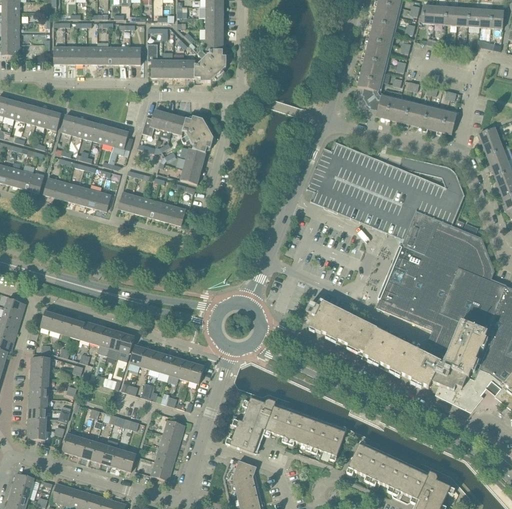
[(2,11),(19,11),(19,0),(2,0),(2,11)]
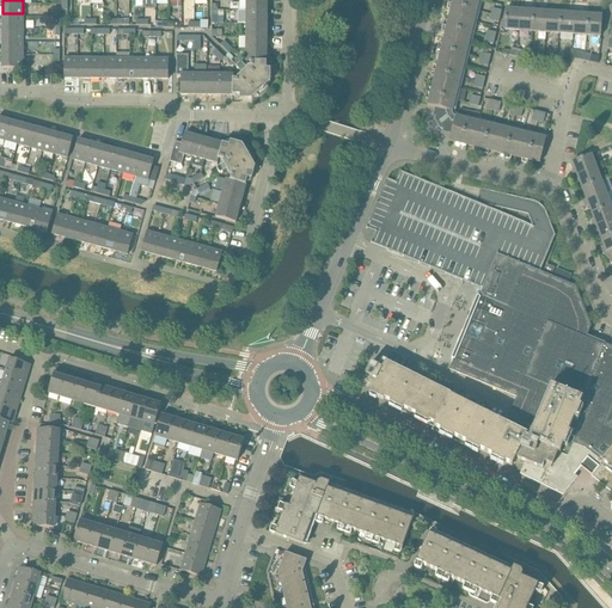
[(473,18),(476,7),(448,0),(447,6),(451,7),(450,12),(473,18)]
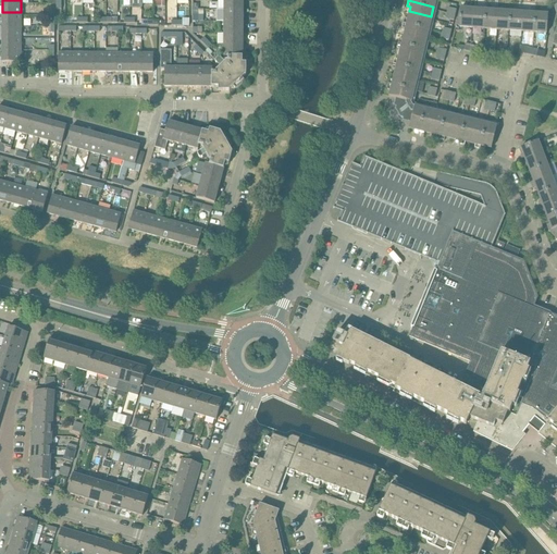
[(472,25),(473,3),(468,3),(468,5),(460,5),(459,24),(472,25)]
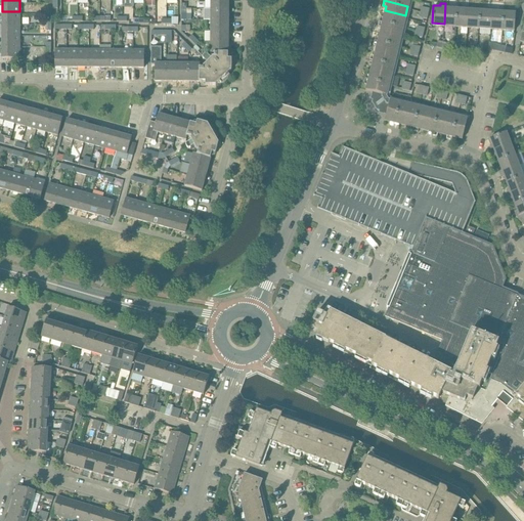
[(444,24),(455,25),(456,6),(450,6),(450,4),(445,3),(444,24)]
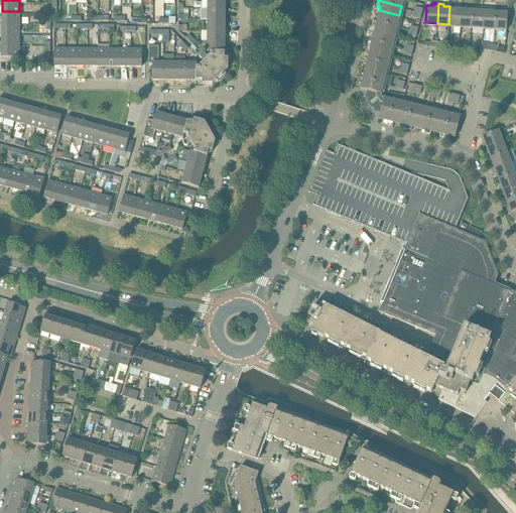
[(460,24),(462,5),(457,5),(456,7),(449,6),(448,24),(460,24)]
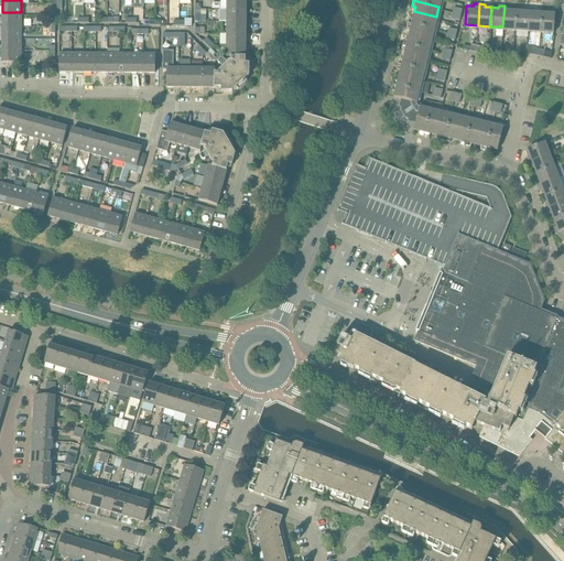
[(502,27),(516,28),(517,9),(510,8),(510,6),(505,6),(502,27)]
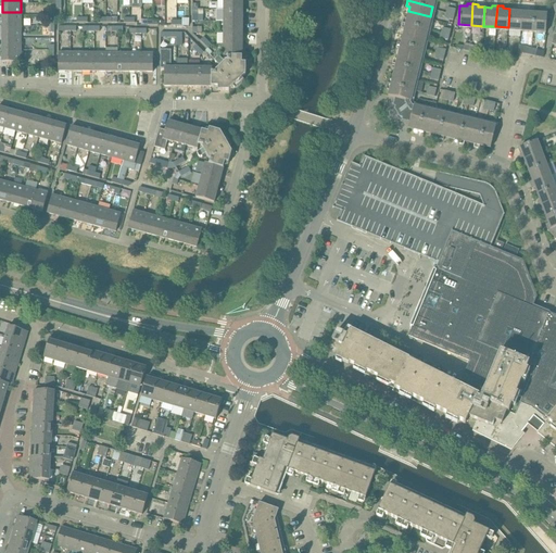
[(192,7),(192,19),(203,19),(203,12),(198,12),(198,7),(192,7)]
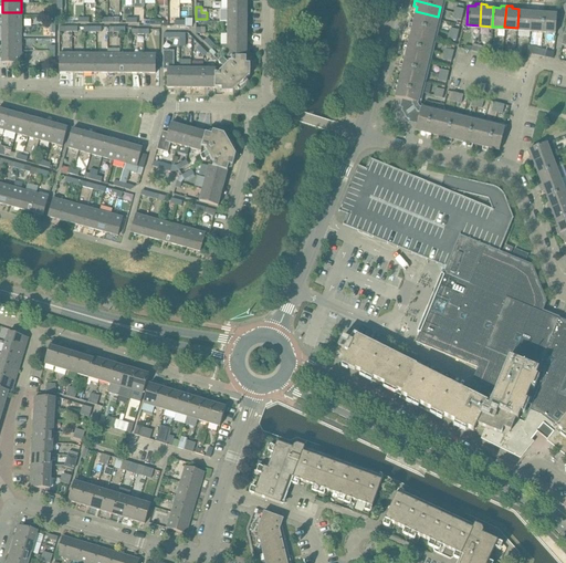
[(228,7),(220,7),(220,19),(228,19),(247,19),(247,7),(228,7)]
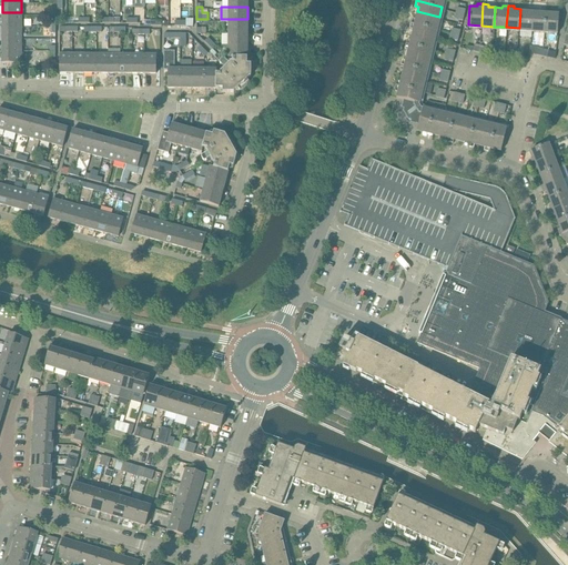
[(531,29),(533,7),(527,7),(527,9),(520,9),(519,28),(531,29)]
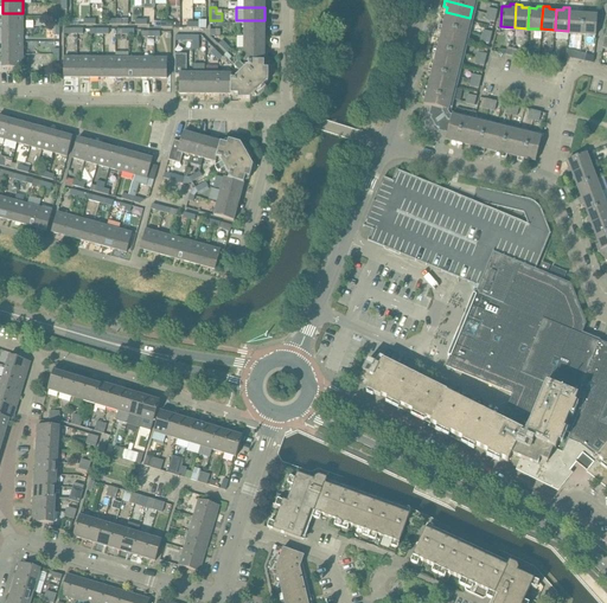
[(568,31),(581,32),(583,11),(575,11),(575,8),(569,7),(568,31)]
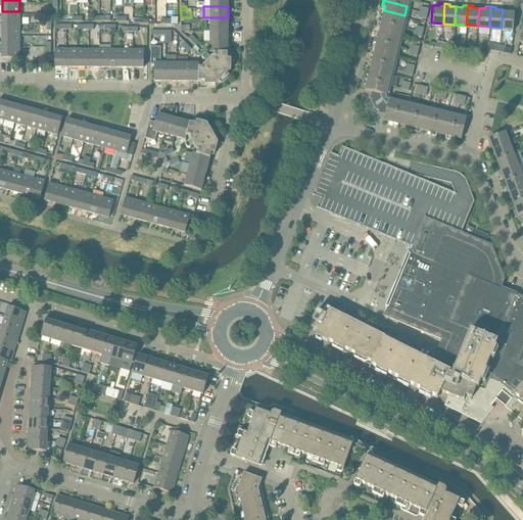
[(503,9),(501,28),(513,29),(515,8),(509,8),(509,10),(503,9)]
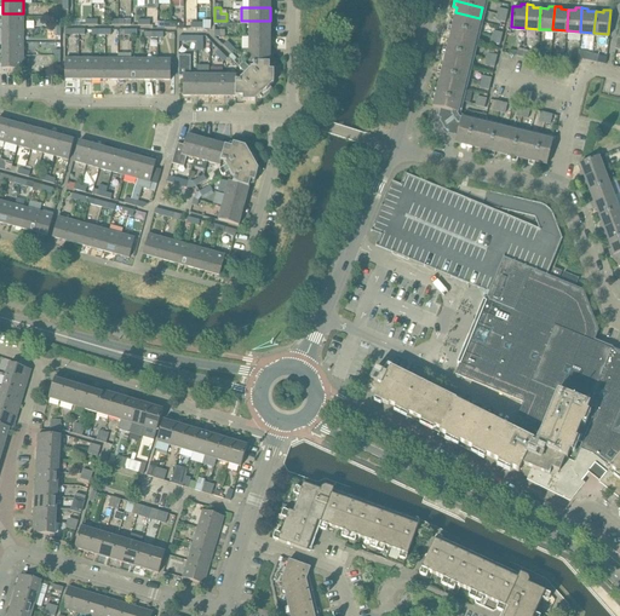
[(477,30),(480,18),(455,12),(453,18),(449,17),(448,23),(477,30)]
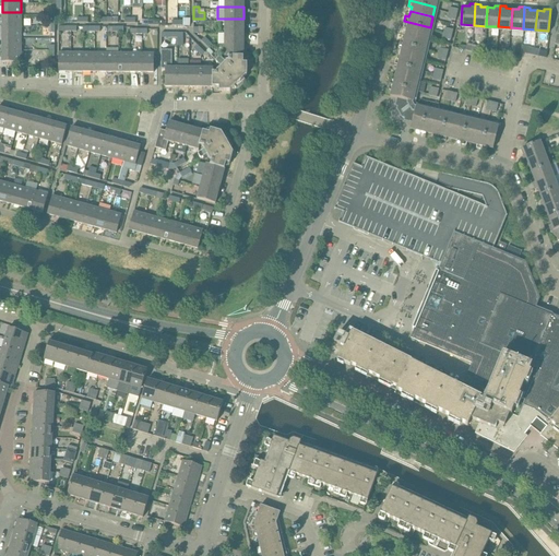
[(2,12),(2,24),(21,24),(21,12),(2,12)]
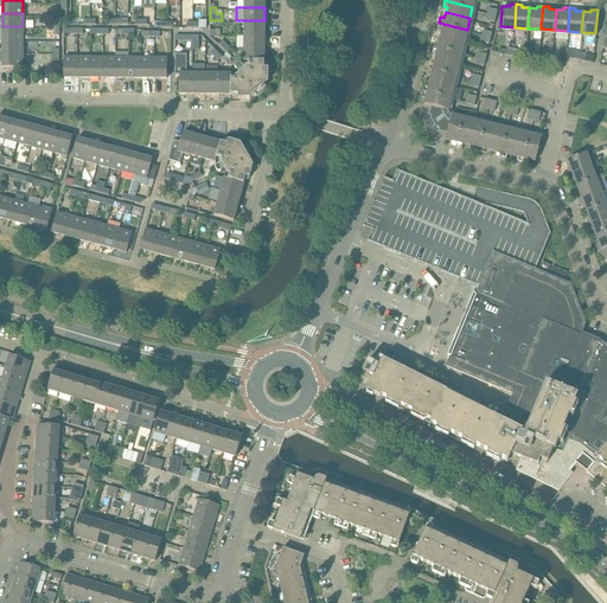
[(244,20),(244,33),(264,33),(264,20),(244,20)]
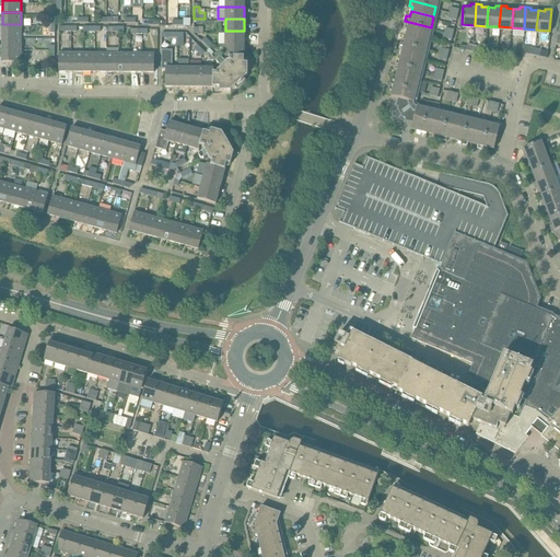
[(429,37),(431,27),(405,21),(404,26),(407,26),(406,32),(429,37)]
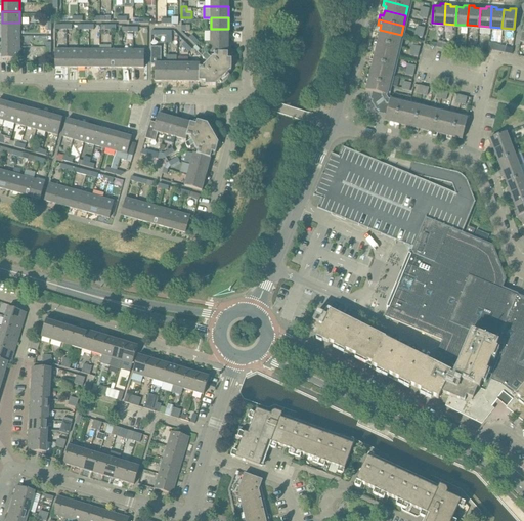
[(2,34),(19,34),(19,23),(2,23),(2,34)]
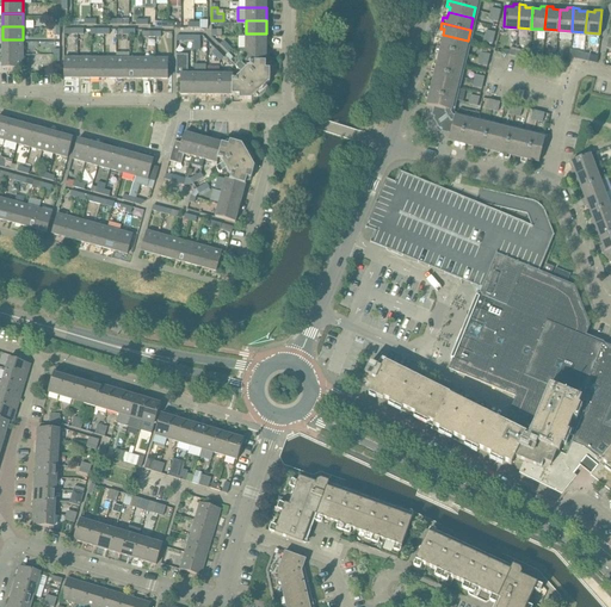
[(266,33),(246,33),(246,45),(266,47),(266,33)]
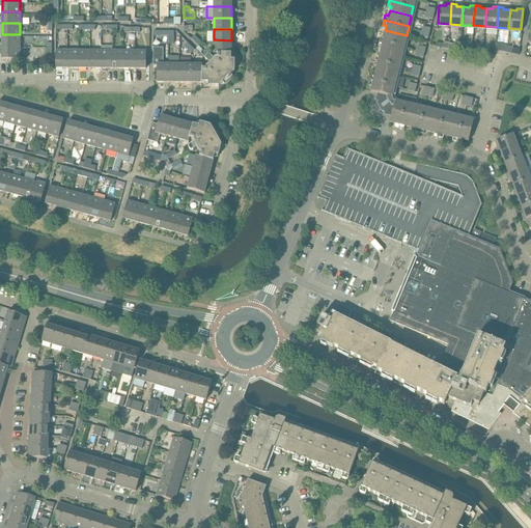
[(403,45),(407,35),(385,30),(384,35),(381,34),(380,39),(403,45)]
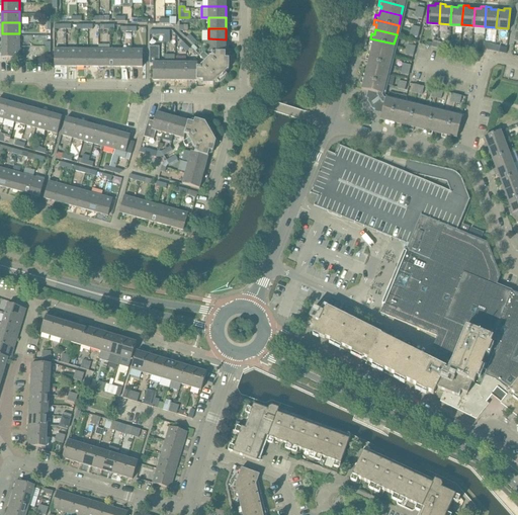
[(2,33),(2,45),(19,45),(19,33),(2,33)]
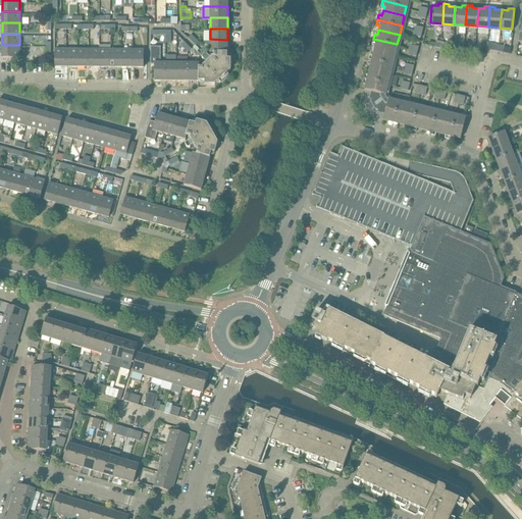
[(227,40),(210,39),(209,51),(213,51),(213,50),(227,50),(227,40)]
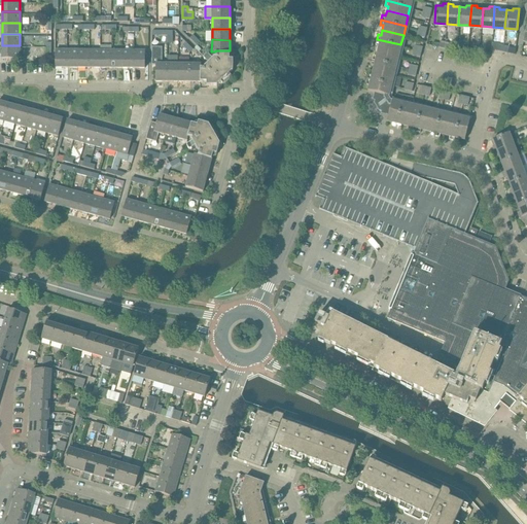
[(398,55),(400,44),(377,39),(376,43),(379,44),(377,49),(398,55)]
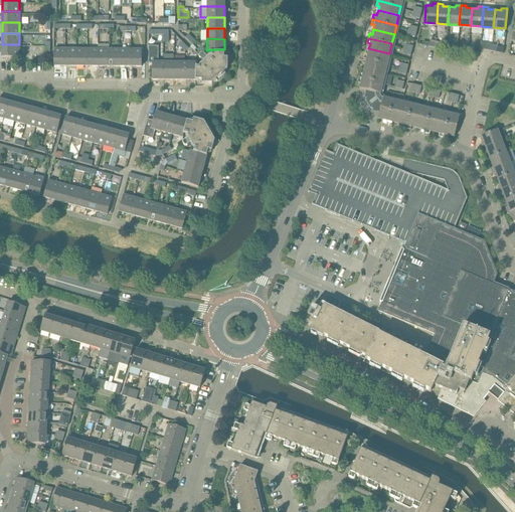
[(152,77),(163,77),(163,60),(158,60),(158,43),(149,43),(149,60),(152,60),(152,77)]
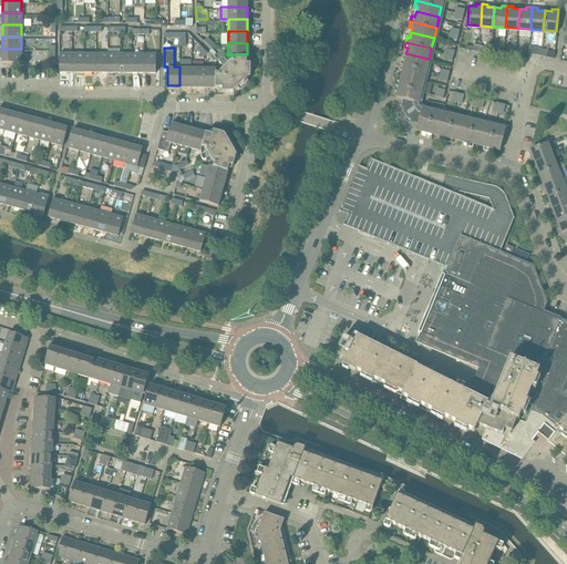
[(21,49),(2,49),(2,61),(21,61),(21,49)]
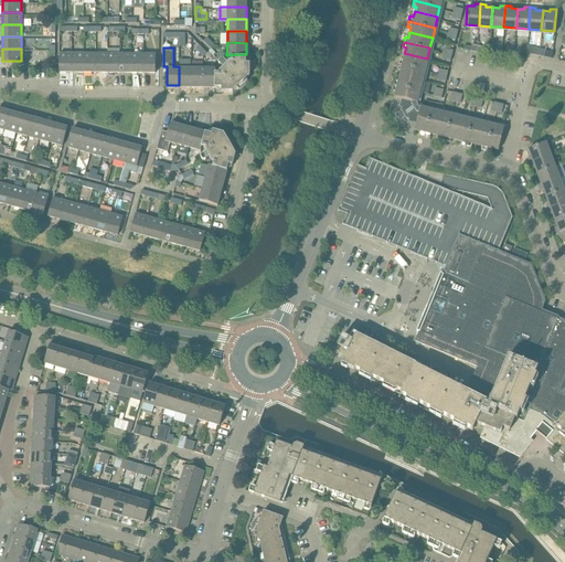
[(59,51),(59,65),(59,70),(72,70),(72,51),(59,51)]
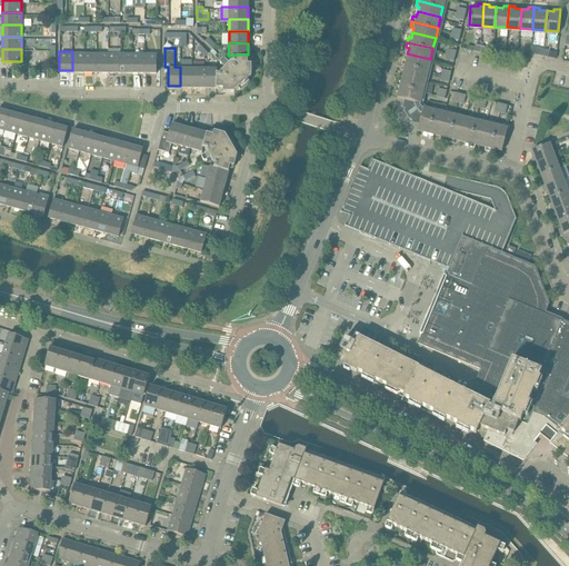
[(83,51),(72,51),(72,70),(83,70),(83,51)]
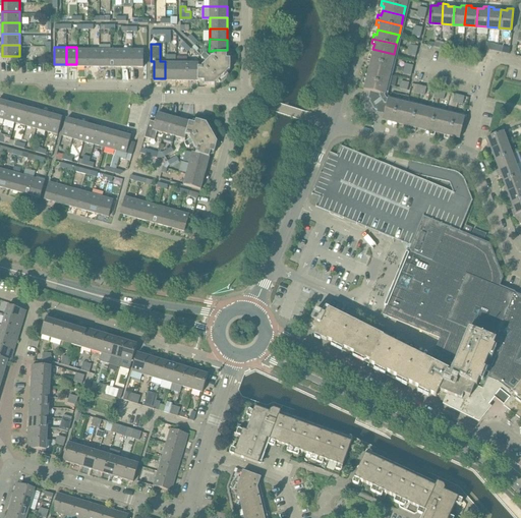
[(88,64),(88,47),(76,47),(76,64),(88,64)]
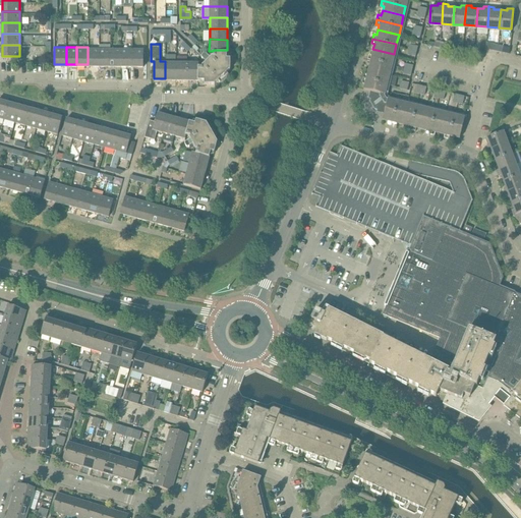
[(99,47),(88,47),(88,64),(99,64),(99,47)]
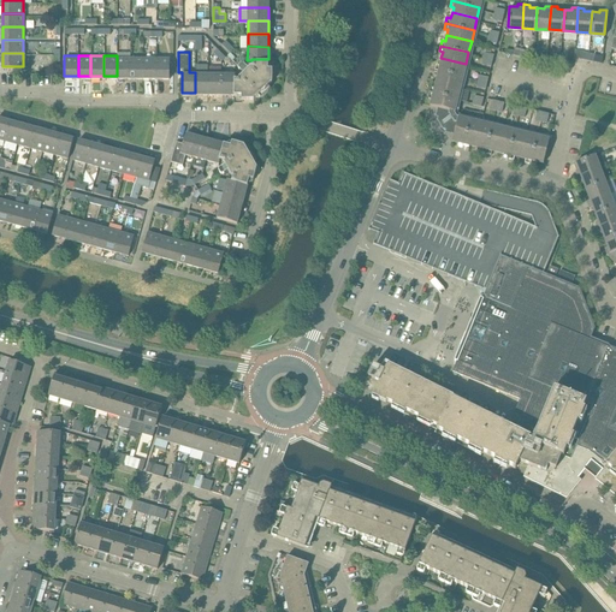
[(130,55),(117,55),(117,76),(130,76),(130,55)]
